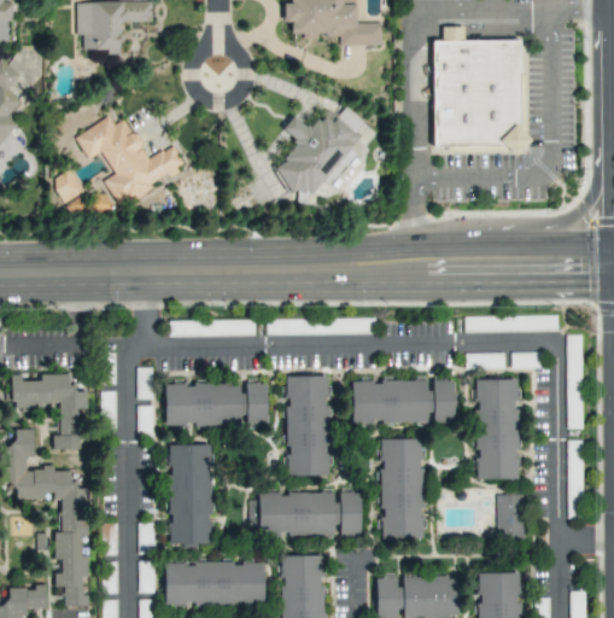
[(5,0),(0,0),(0,21),(13,22),(13,1),(5,1),(5,0)]
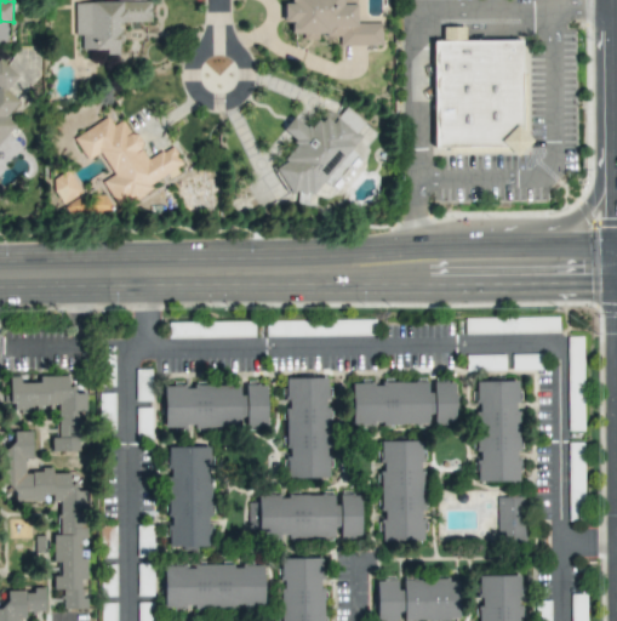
[(386,45),(384,22),(359,23),(358,0),(293,0),(293,4),(286,4),(286,22),(293,22),(293,34),(306,34),(306,40),(321,40),(321,36),(342,36),(343,46),(386,45)]
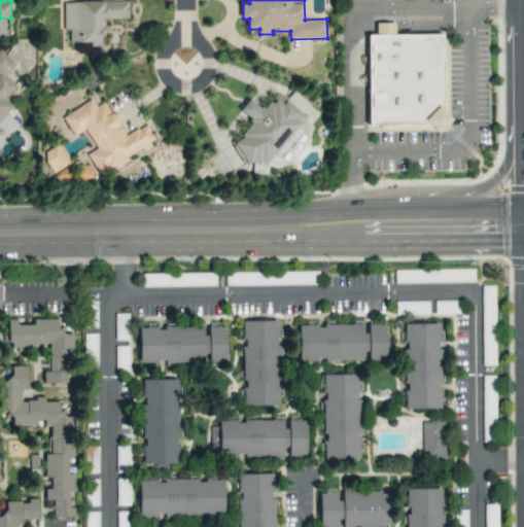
[(71,42),(93,42),(93,46),(104,46),(104,19),(131,19),(130,1),(65,2),(66,30),(71,30),(71,42)]
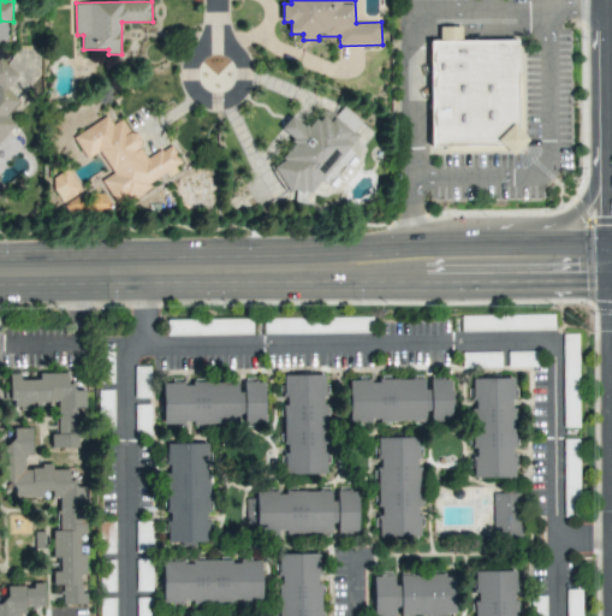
[(441,40),(463,40),(463,27),(443,27),(441,40)]
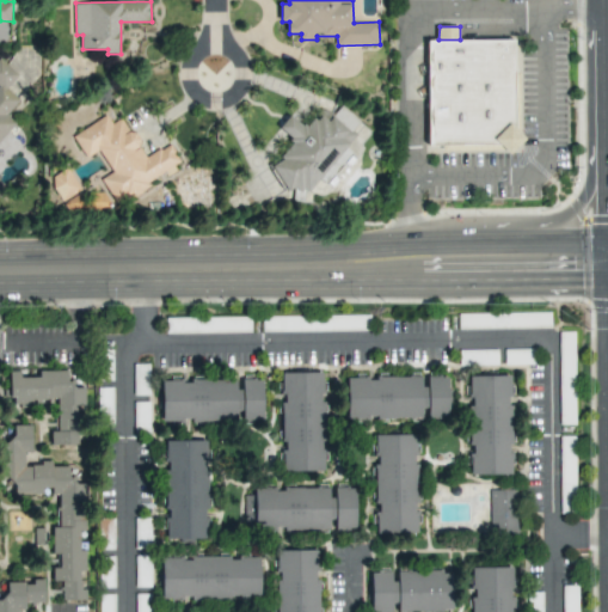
[(429,41),(430,145),(499,144),(499,147),(519,147),(517,40),(429,41)]
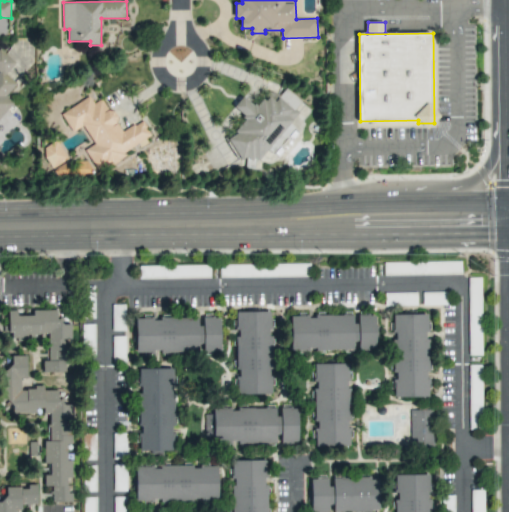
[(0,119),(15,102),(8,96),(19,83),(8,73),(18,62),(1,47),(0,47),(0,119)]
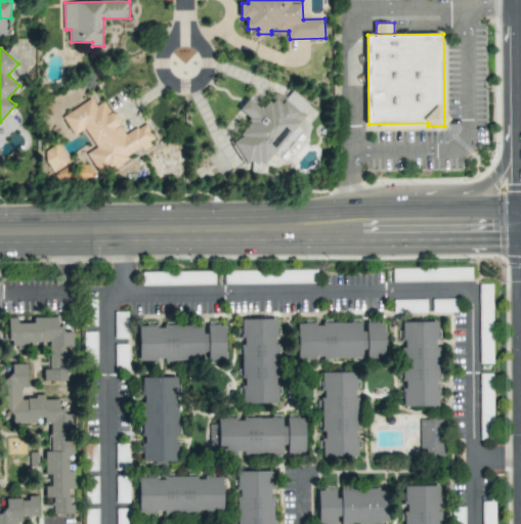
[(234,142),(248,165),(258,159),(253,170),(262,174),(267,163),(278,168),(284,165),(296,136),(303,132),(300,128),(306,115),(303,110),(309,105),(304,95),(295,91),(287,96),(278,93),(275,99),(263,106),(250,100),(242,105),(250,121),(243,137),(234,142)]
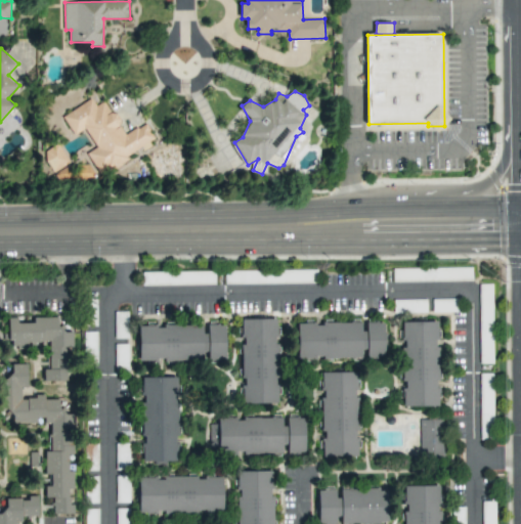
[(64,115),(75,135),(86,130),(95,148),(89,153),(99,173),(158,143),(147,123),(127,134),(117,113),(113,115),(106,101),(97,105),(94,99),(64,115)]
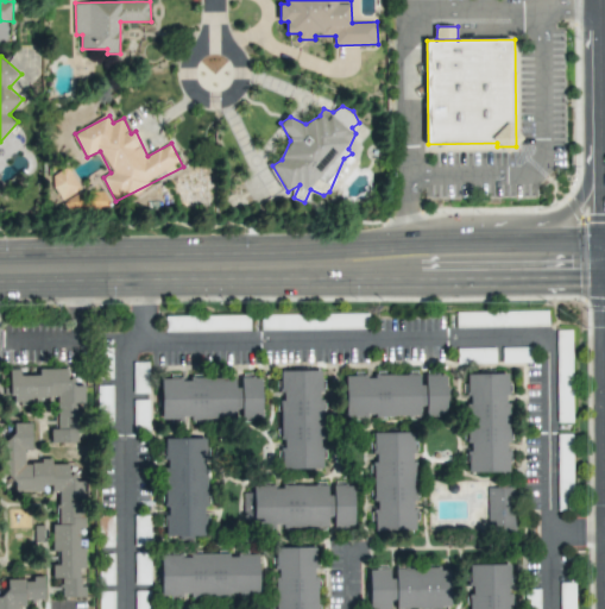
[(51,177),(64,200),(83,188),(70,167),(51,177)]
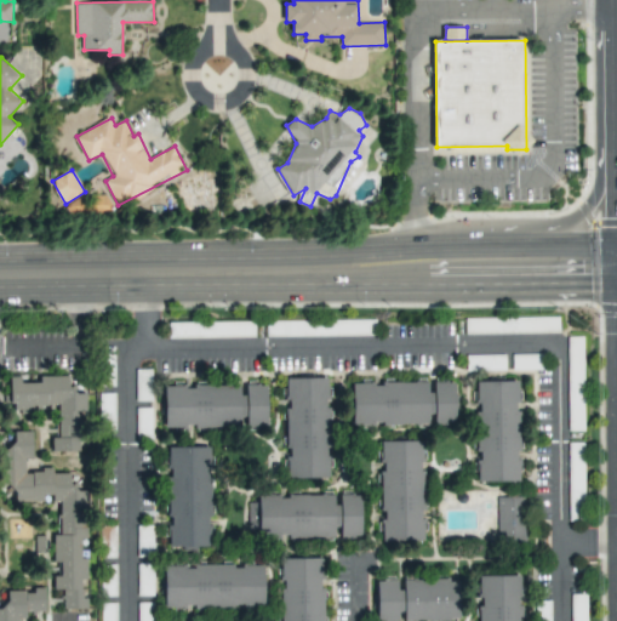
[(468,319),(468,335),(561,332),(561,317),(468,319)]
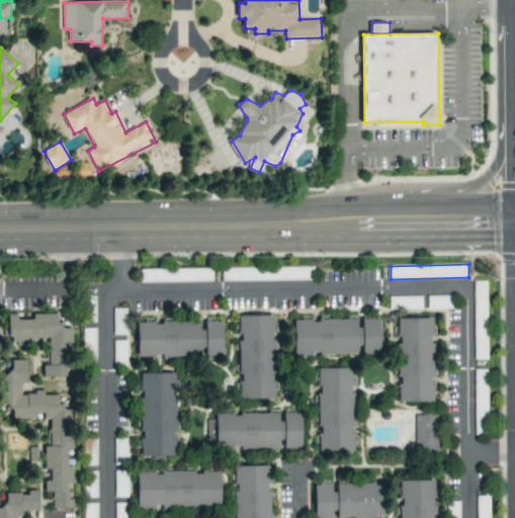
[(127,309),(115,309),(116,334),(129,334),(127,309)]
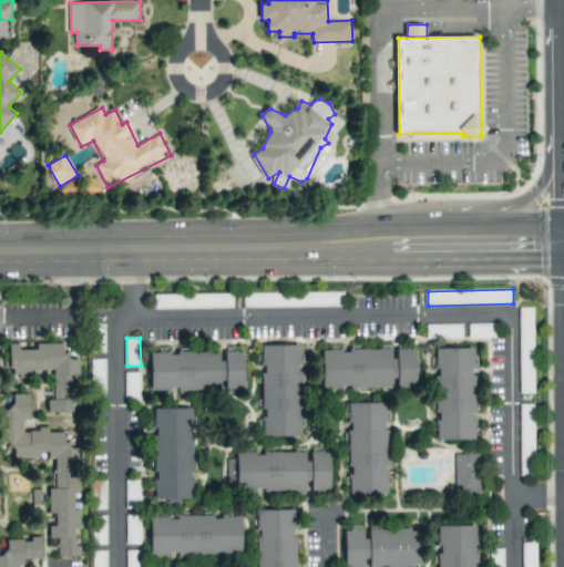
[(55,373),(55,400),(49,400),(49,412),(74,412),(74,375),(81,375),(81,357),(64,357),(64,343),(38,343),(38,350),(21,350),(21,343),(11,343),(12,373),(55,373)]
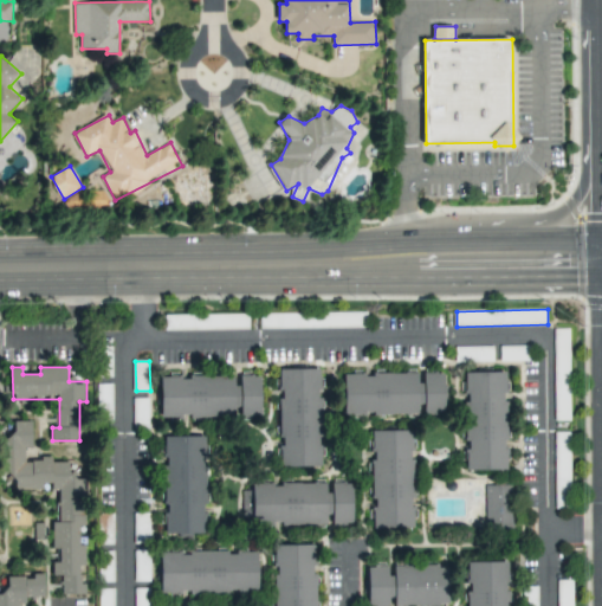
[(322,466),(323,369),(283,368),(282,466),(322,466)]
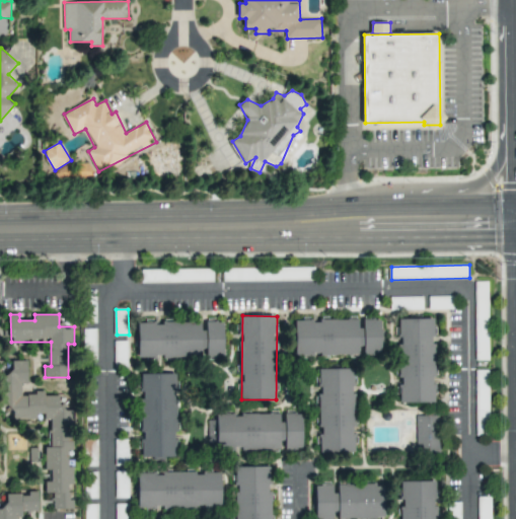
[(402,403),(437,401),(434,318),(399,319),(402,403)]
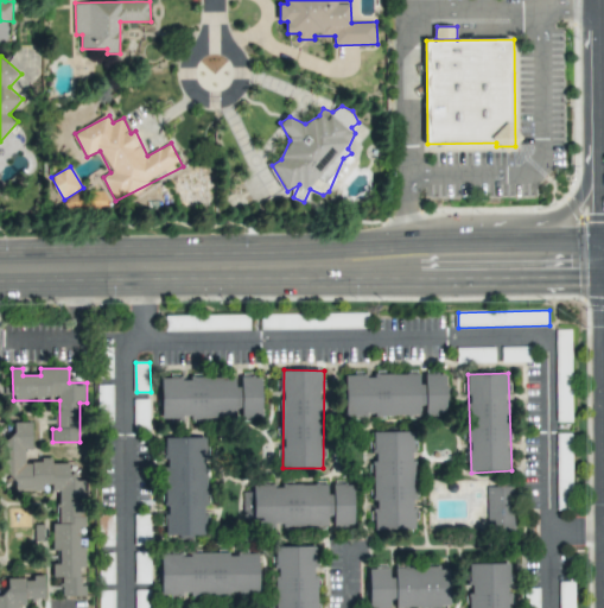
[(347,417),(421,416),(421,406),(427,406),(427,416),(449,416),(449,374),(426,374),(426,384),(421,384),(421,374),(347,375),(347,417)]
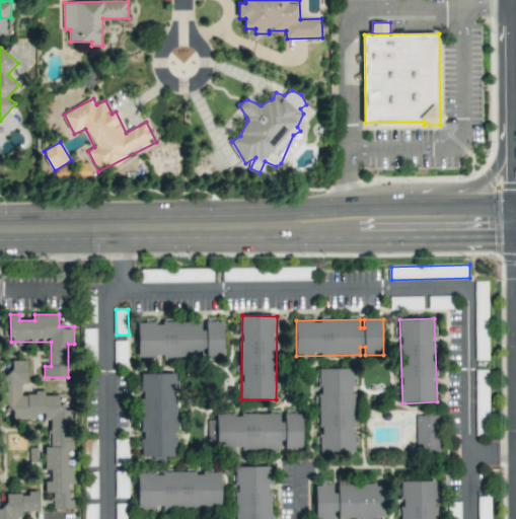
[(225,356),(225,321),(205,321),(139,322),(140,358),(225,356)]
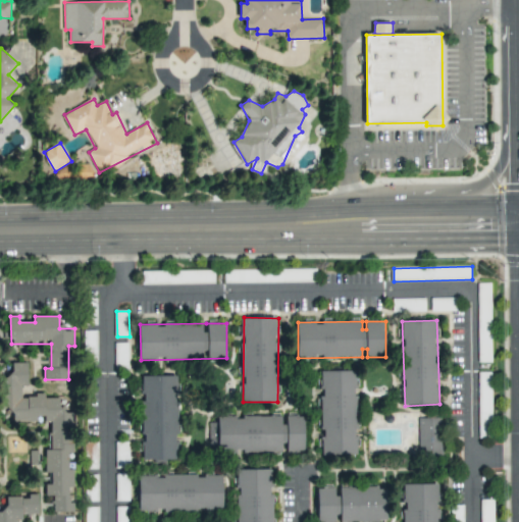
[(98,330),(88,330),(87,363),(98,363),(98,355),(97,355),(98,330)]
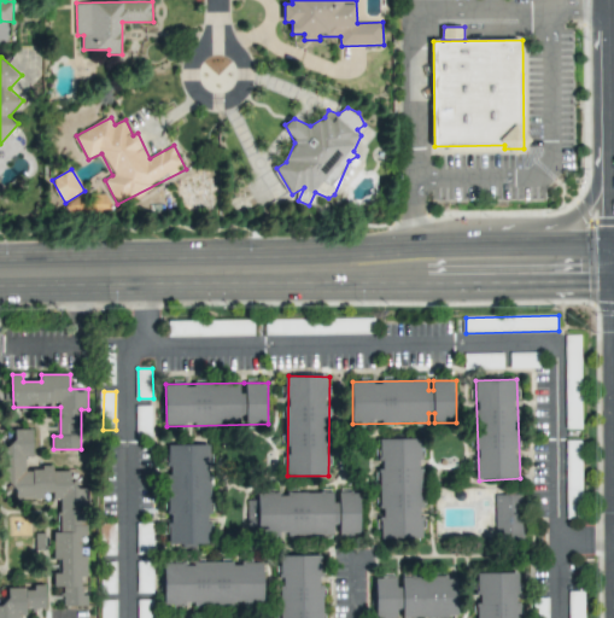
[(63,500),(62,531),(56,531),(54,560),(62,560),(62,573),(56,573),(54,587),(65,588),(64,606),(89,606),(89,595),(83,595),(83,583),(89,583),(92,489),(72,488),(74,471),(54,471),(54,468),(27,467),(28,456),(34,456),(34,430),(16,429),(16,442),(5,442),(4,484),(17,484),(17,499),(63,500)]
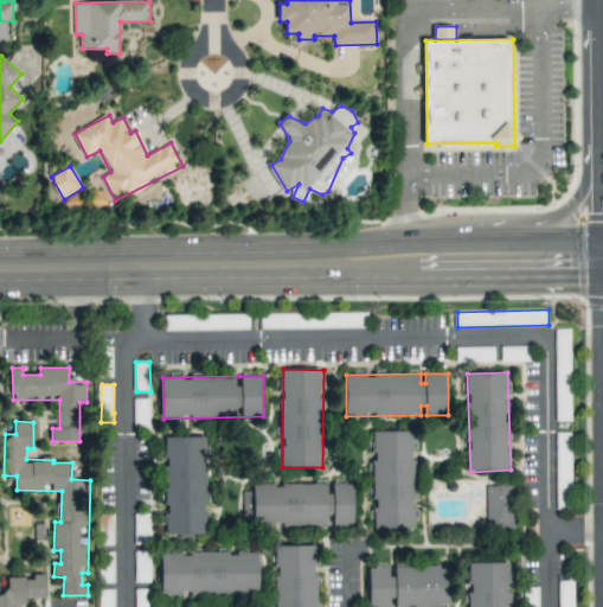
[(416,529),(416,430),(374,432),(376,529),(416,529)]
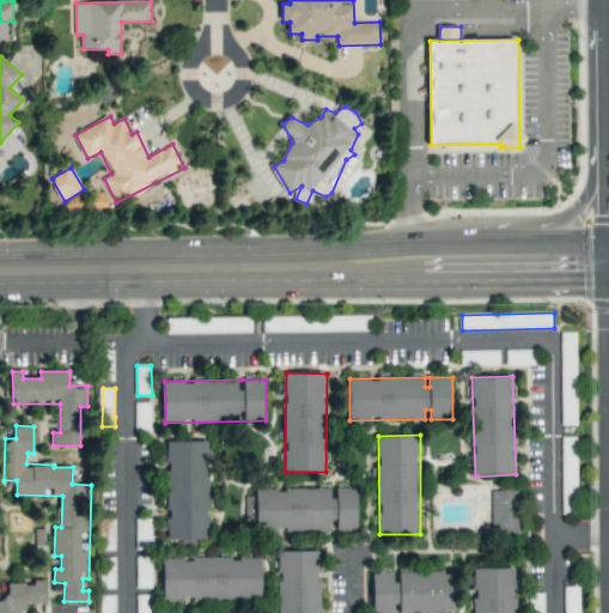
[(211,540),(209,441),(168,442),(169,540),(211,540)]
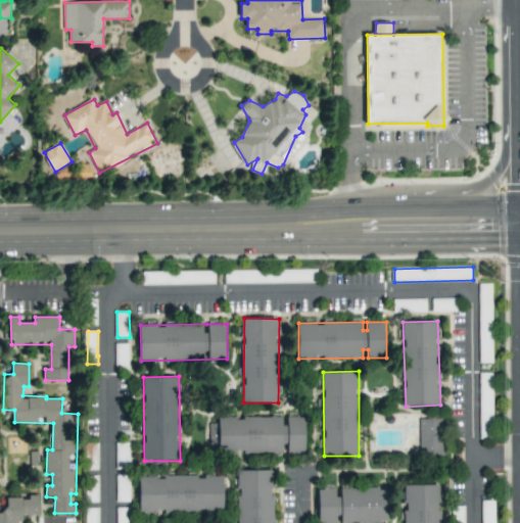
[(305,416),(286,417),(285,416),(220,418),(220,423),(210,424),(211,450),(244,449),(244,454),(284,453),(284,444),(288,443),(288,453),(306,452),(305,416)]
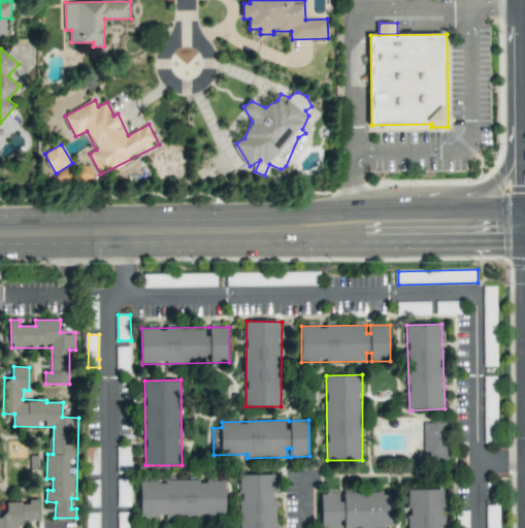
[(450,459),(449,422),(425,423),(426,460),(450,459)]
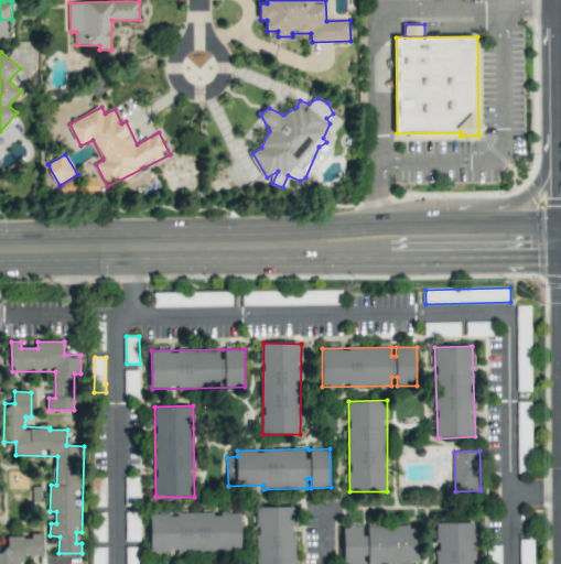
[(258,563),(295,563),(297,507),(258,507),(258,563)]
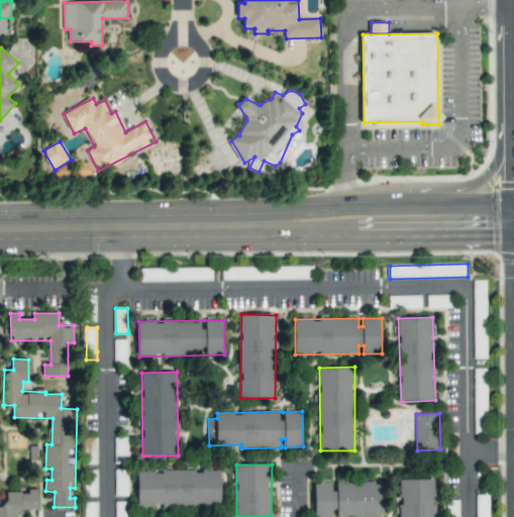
[(222,506),(221,470),(138,472),(138,507),(222,506)]
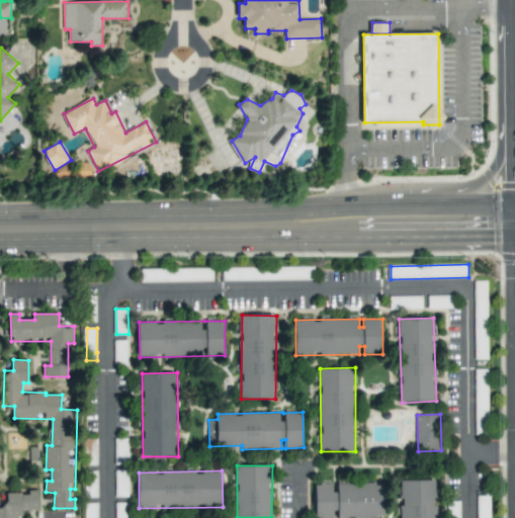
[(401,481),(401,517),(437,517),(437,505),(436,505),(436,480),(401,481)]
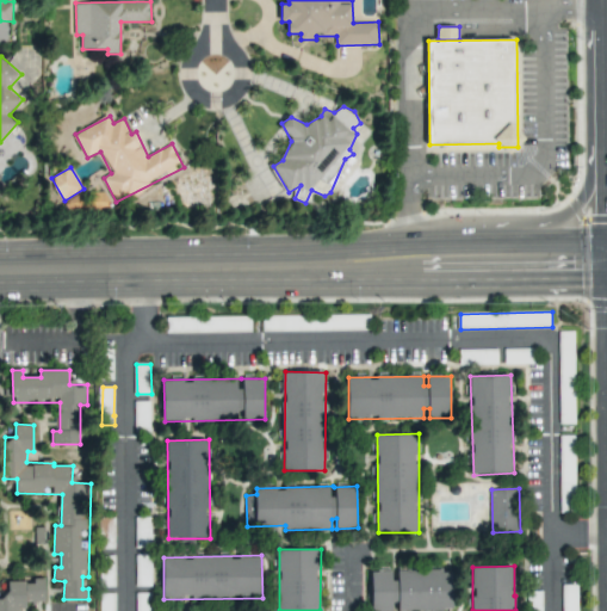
[(372,571),(372,610),(452,610),(452,569),(396,571),(372,571)]
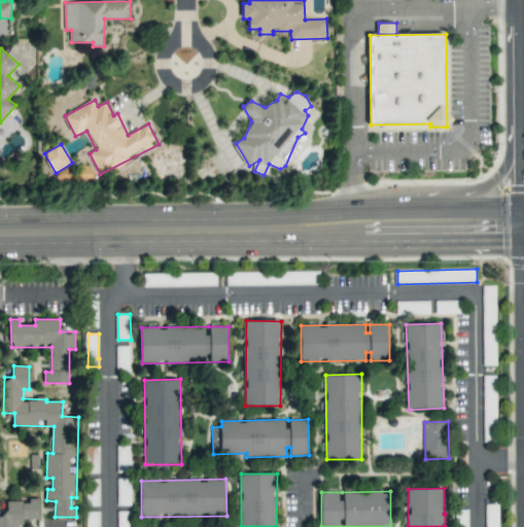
[(40,521),(40,500),(7,500),(8,515),(0,515),(0,526),(20,526),(21,521),(40,521)]
